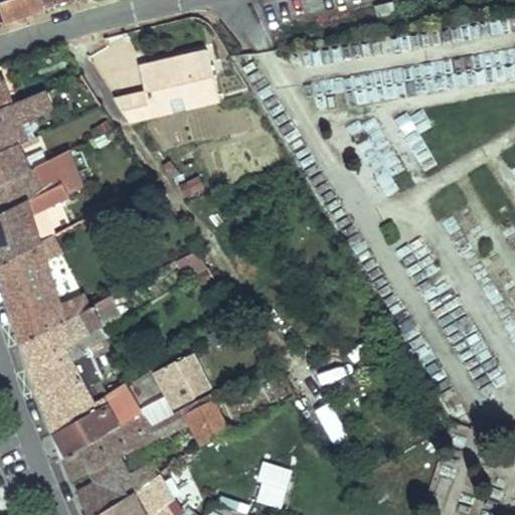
[(54,7),(51,0),(5,0),(0,2),(0,16),(3,24),(27,15),(28,12),(33,11),(36,13),(54,7)]
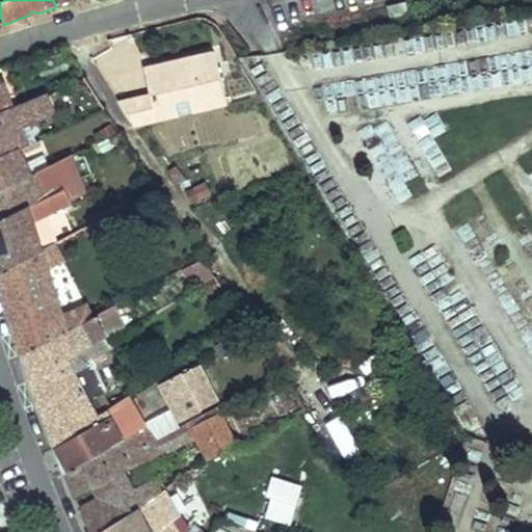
[(426,0),(400,0),(402,10),(428,6),(426,0)]
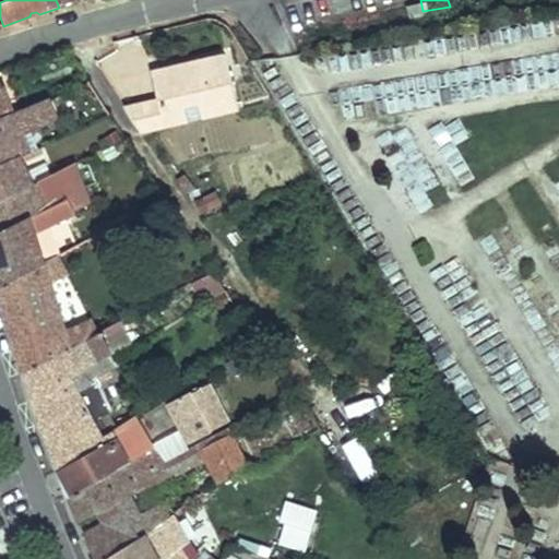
[(224,44),(150,62),(156,91),(121,98),(140,125),(188,114),(183,97),(199,94),(202,109),(238,100),(224,44)]
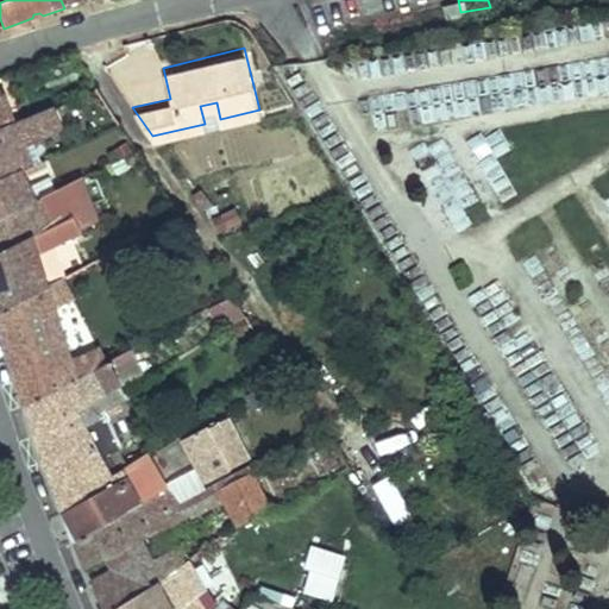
[(0,130),(14,125),(0,89),(0,130)]
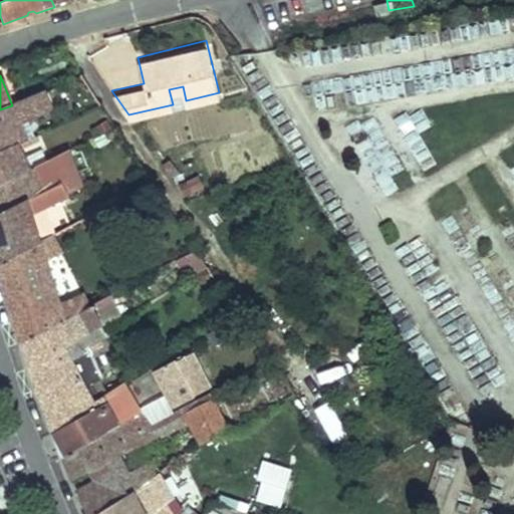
[(0,151),(26,140),(21,123),(52,111),(45,92),(12,105),(0,109),(0,151)]
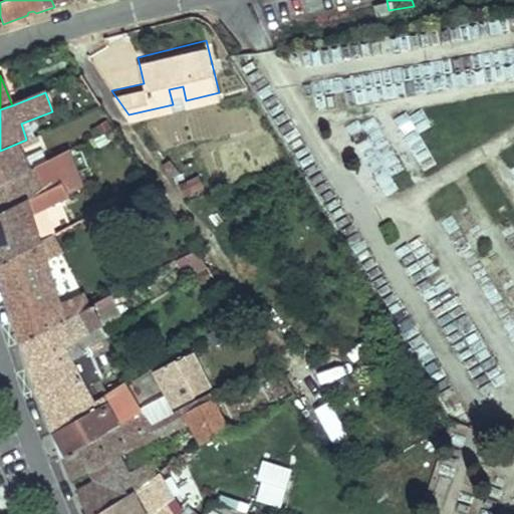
[(22,154),(40,147),(35,136),(26,140),(0,151),(0,184),(30,170),(22,154)]
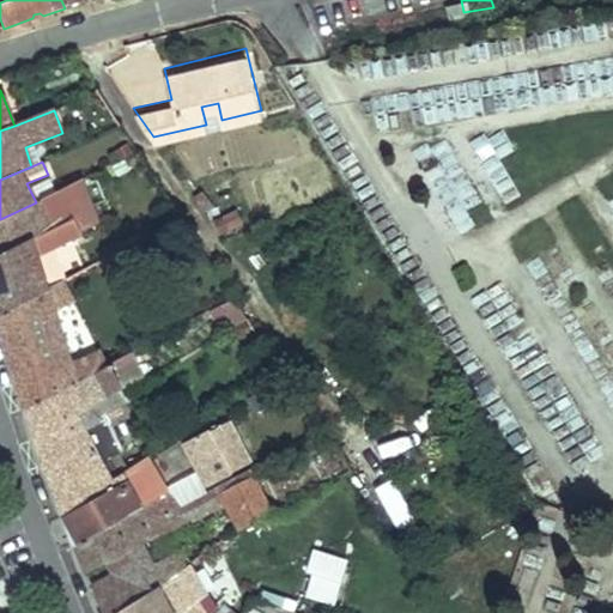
[(103,225),(85,178),(36,202),(0,219),(0,256),(78,217),(84,234),(103,225)]
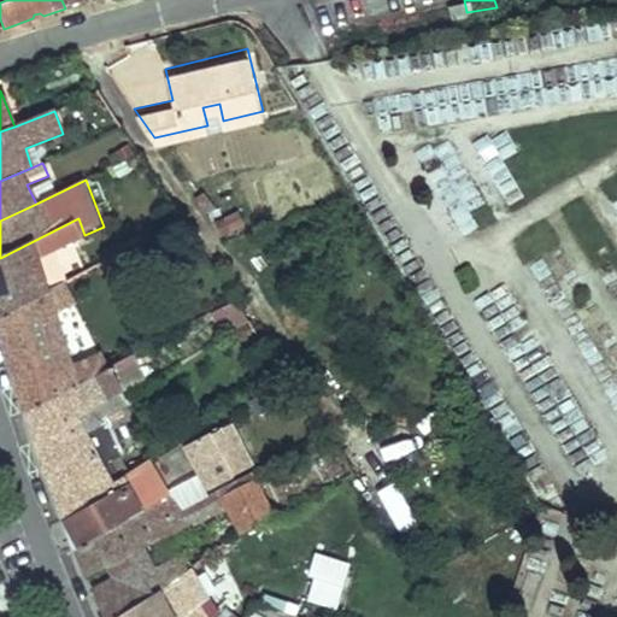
[(52,289),(40,254),(84,235),(78,218),(0,258),(0,313),(1,316),(52,289)]
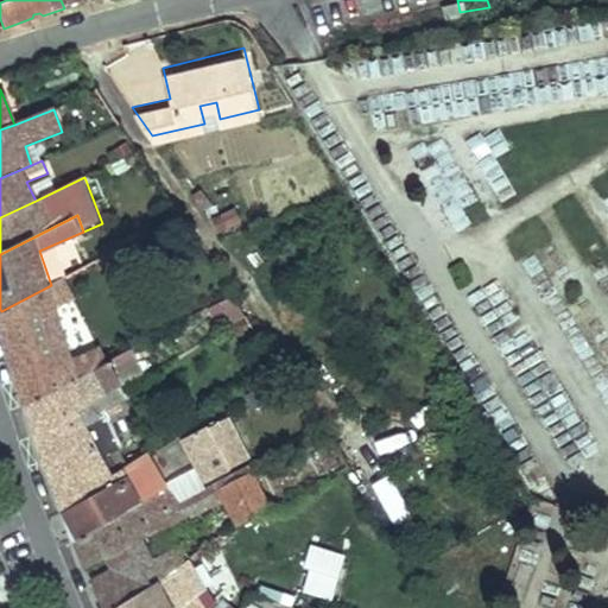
[(74,361),(56,308),(75,299),(64,279),(51,285),(1,311),(30,405),(126,353),(120,342),(74,361)]
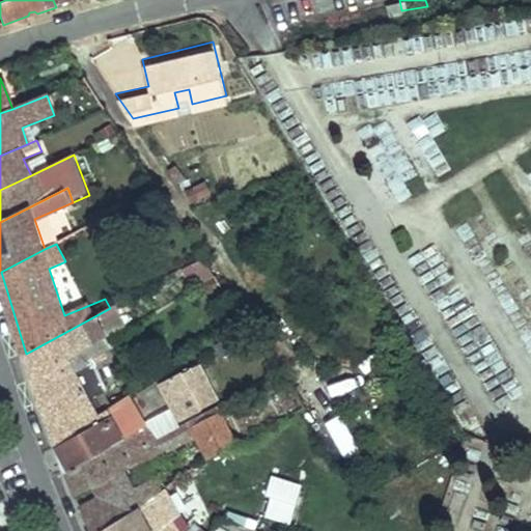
[(220,277),(206,256),(185,268),(197,289),(220,277)]
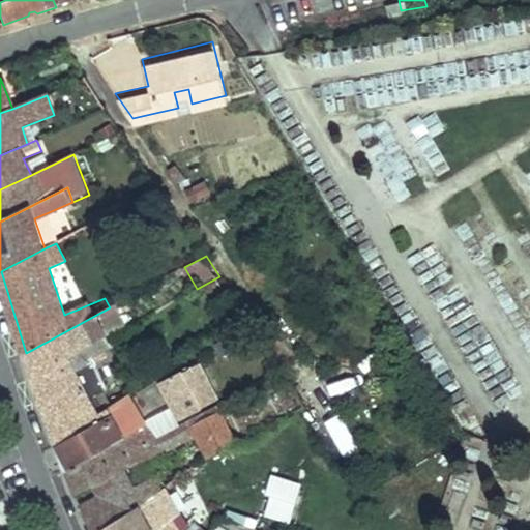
[(76,378),(67,356),(110,333),(126,324),(116,304),(110,307),(26,353),(40,396),(76,378)]
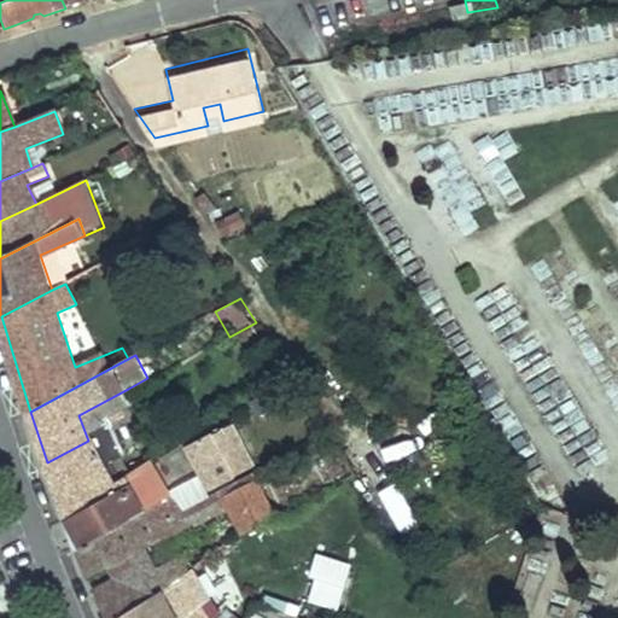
[(114,490),(111,483),(104,462),(121,453),(104,417),(134,402),(128,389),(79,415),(88,441),(47,462),(66,516),(114,490)]
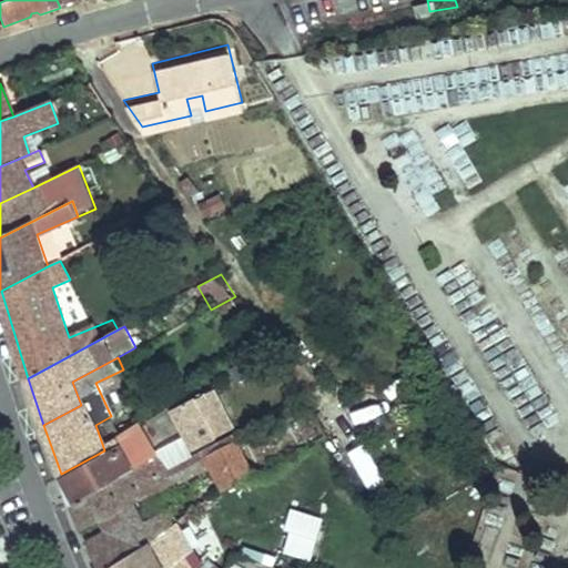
[(174,407),(196,446),(220,433),(219,430),(237,421),(217,386),(199,396),(198,394),(174,407)]
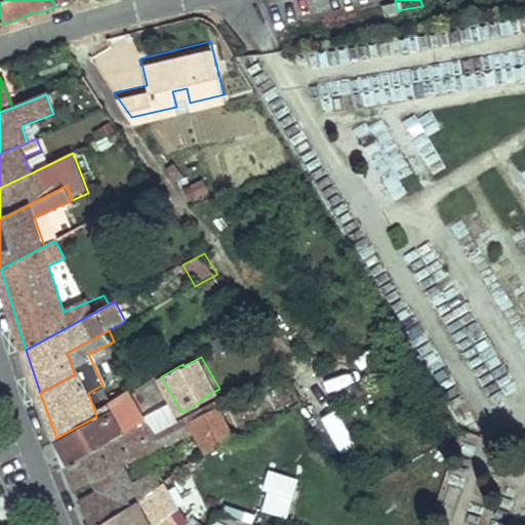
[(156,430),(127,389),(94,410),(96,416),(56,438),(66,462),(119,434),(124,445),(156,430)]
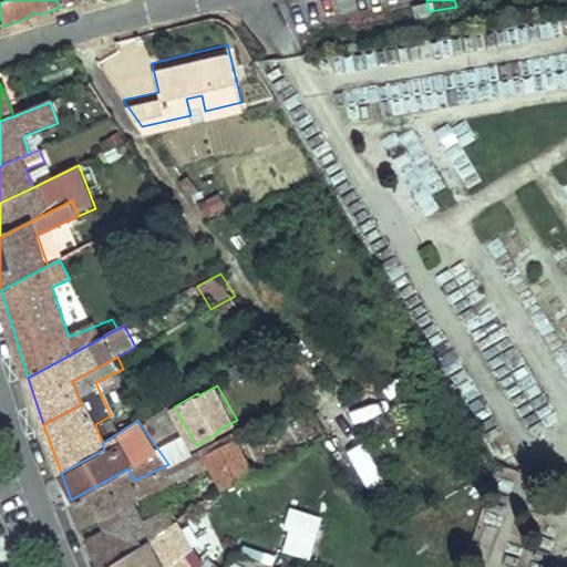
[(241,474),(224,436),(178,459),(168,464),(175,478),(204,464),(215,486),(241,474)]
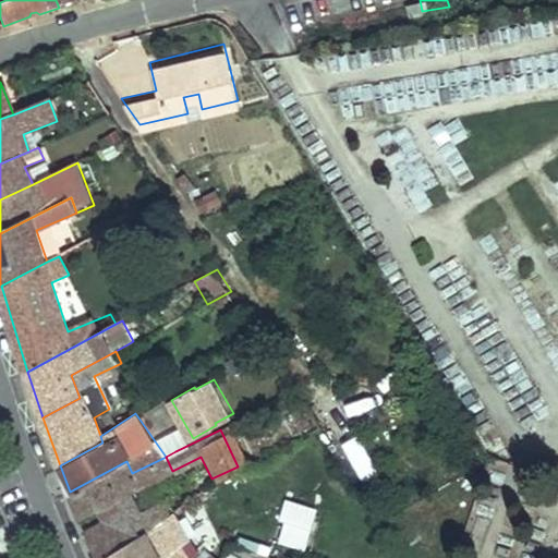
[(360,486),(378,477),(358,435),(339,444),(360,486)]
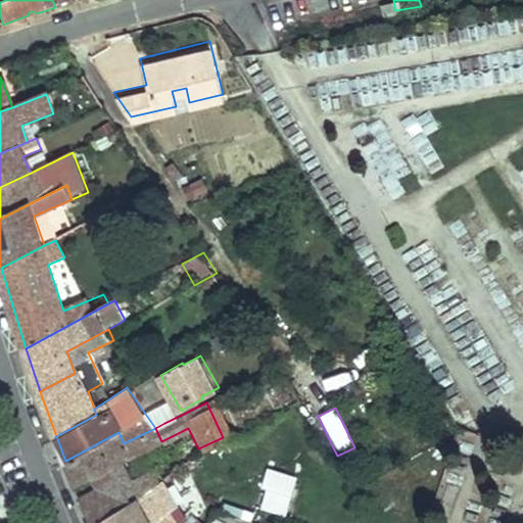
[(100,522),(139,496),(158,482),(150,470),(145,472),(142,472),(141,469),(135,467),(131,466),(124,468),(121,462),(161,441),(155,428),(124,443),(119,432),(65,461),(75,484),(90,477),(101,472),(104,479),(97,490),(81,498),(90,522),(100,522)]
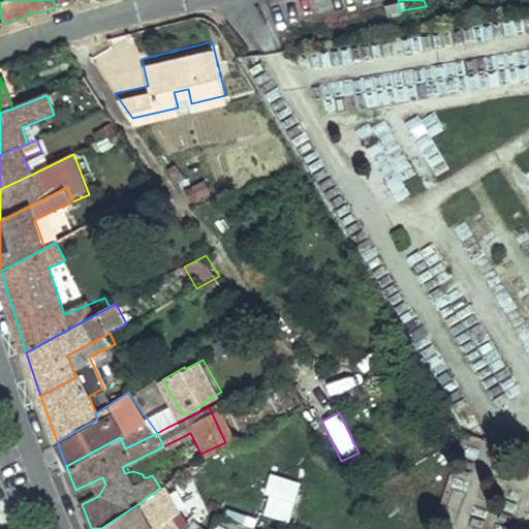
[(198,473),(195,463),(188,468),(191,476),(198,473)]
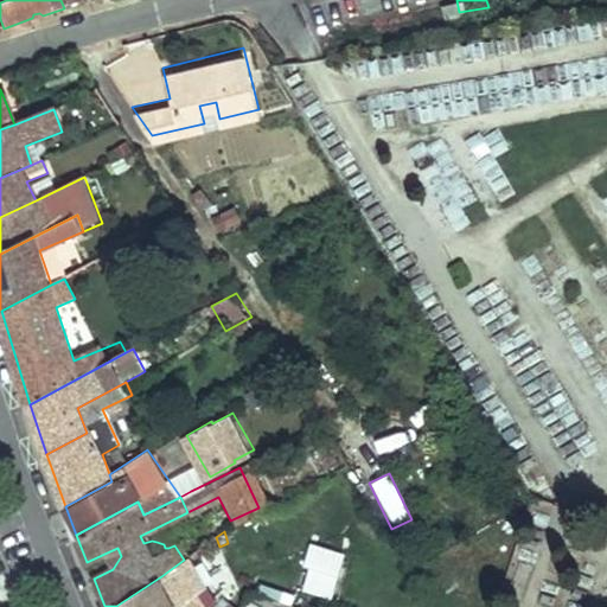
[(307,545),(299,594),(336,601),(344,553),(307,545)]
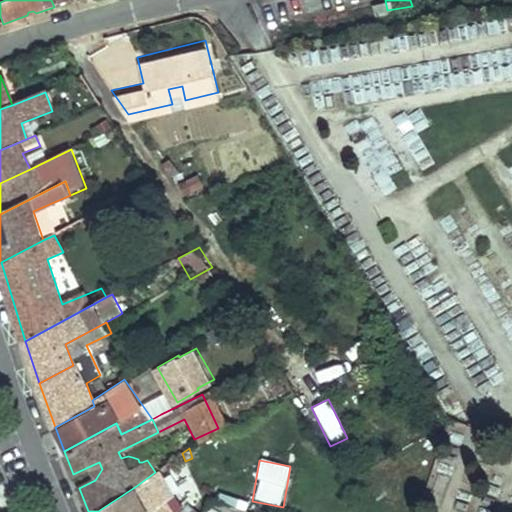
[(88,467),(95,480),(102,469),(99,462),(88,467)]
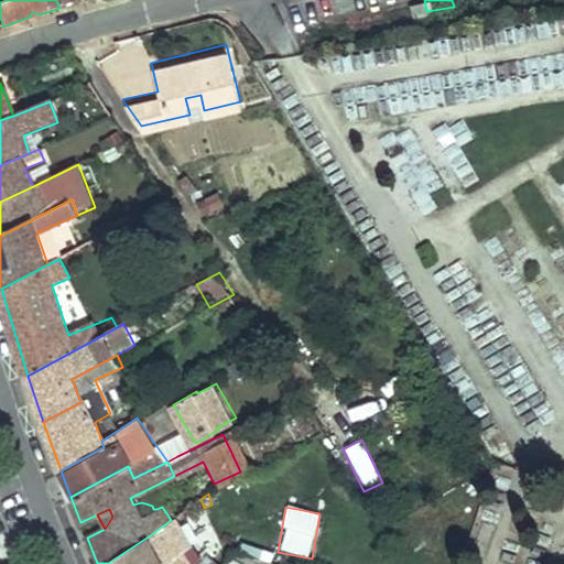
[(160,563),(150,535),(108,563),(160,563)]
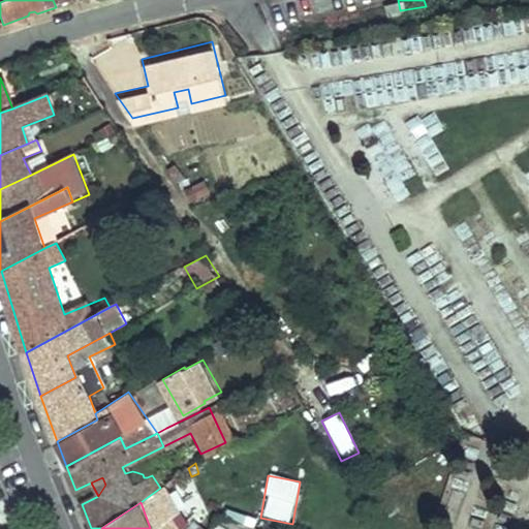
[(201,528),(192,522),(185,528),(180,528),(167,515),(157,527),(158,528),(201,528)]
